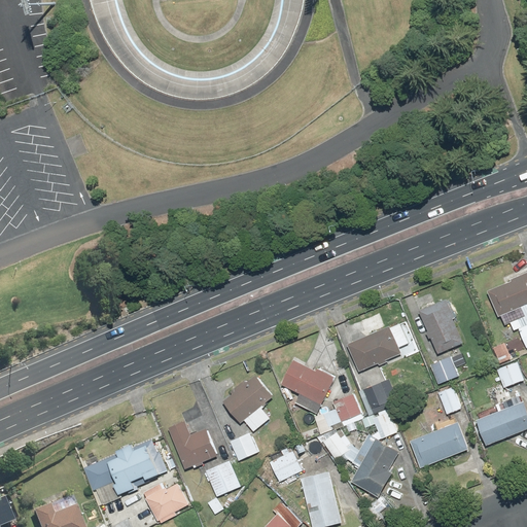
[(522,307),(526,305),(526,274),(505,283),(505,284),(489,290),(503,326),(526,317),(522,307)]
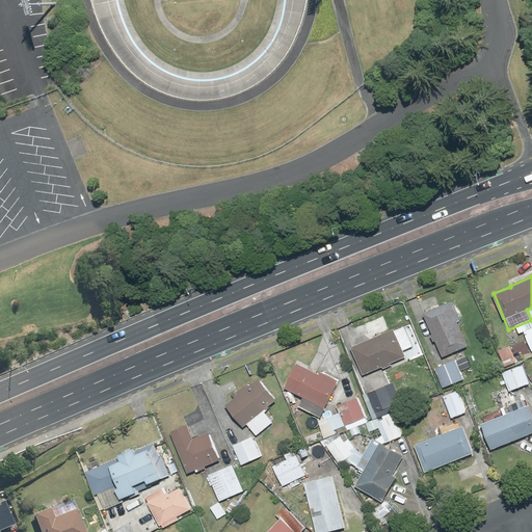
[(443,357),(467,347),(455,322),(458,321),(451,302),(423,315),(443,357)]
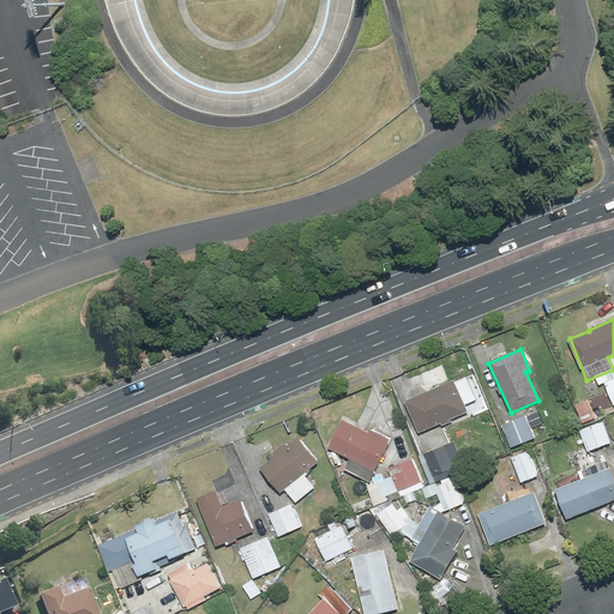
[(420,433),(467,413),(455,381),(407,402),(420,433)]
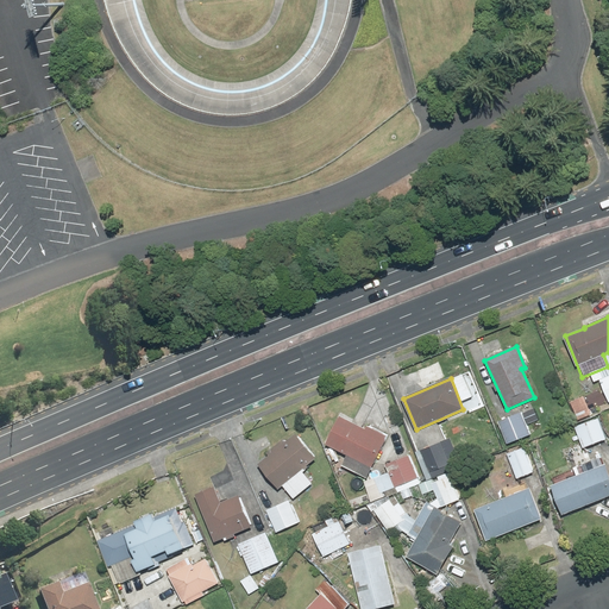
[(577,420),(590,414),(583,396),(569,403),(577,420)]
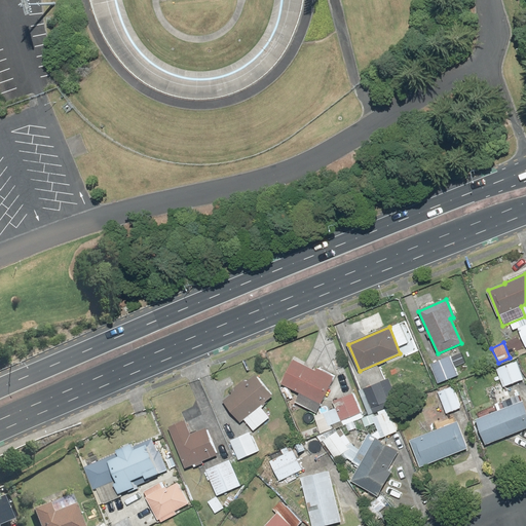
[(438,383),(458,375),(451,357),(430,365),(438,383)]
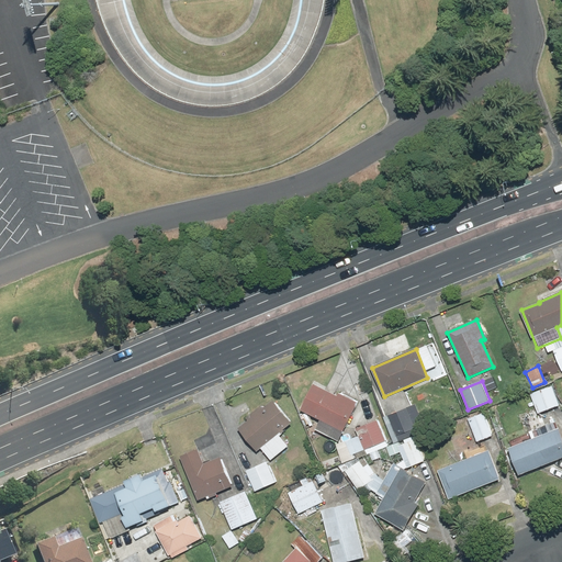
[(314,428),(338,441),(358,402),(338,392),(336,396),(313,384),(300,411),(318,420),(314,428)]
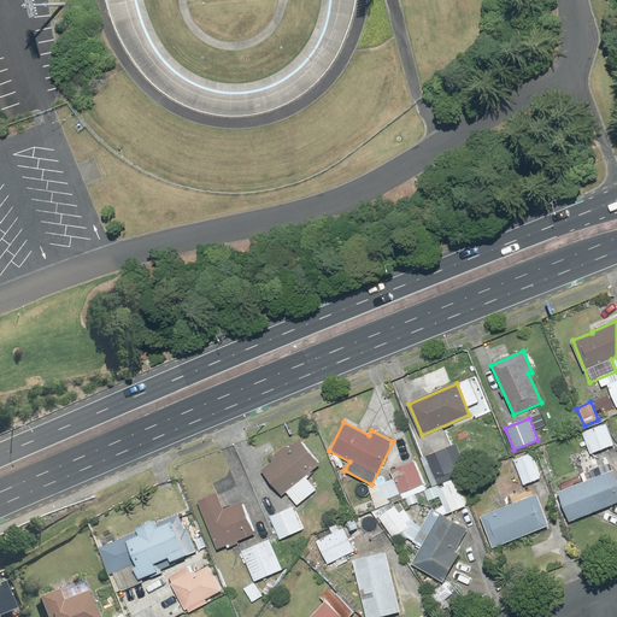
[(616,445),(606,423),(582,434),(592,456),(616,445)]
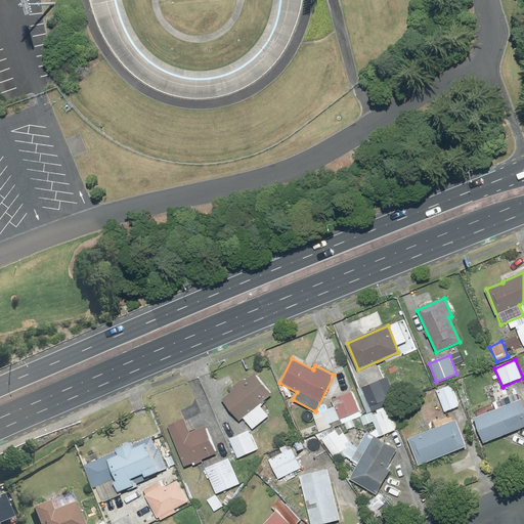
[(221,399),(239,422),(243,419),(252,429),(269,416),(260,404),(271,395),(255,375),(247,381),(246,380),(221,399)]
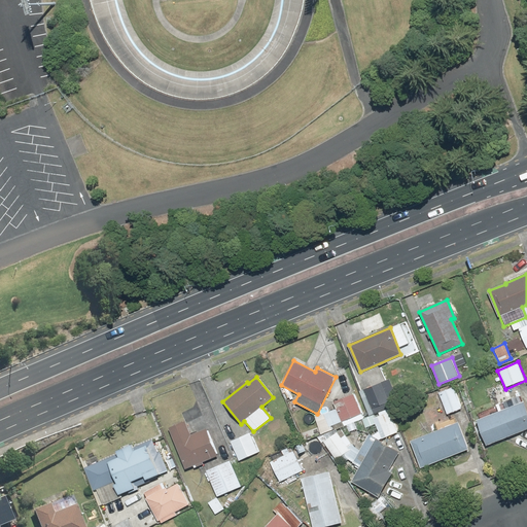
[(367,415),(374,413),(375,414),(389,409),(399,405),(390,380),(365,389),(358,392),(367,415)]
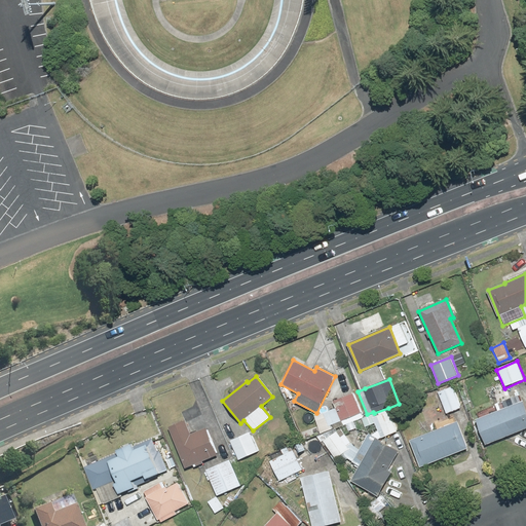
[(445,413),(461,407),(453,386),(438,392),(445,413)]
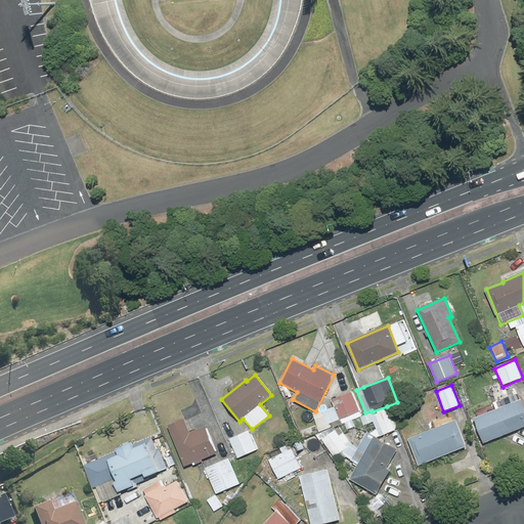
[(355,428),(350,415),(360,410),(354,392),(331,400),(334,407),(312,415),(319,434),(333,429),(330,422),(342,418),(347,431),(355,428)]
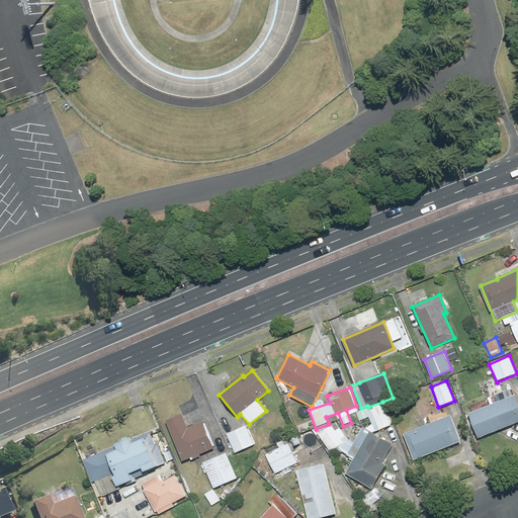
[(478,439),(517,422),(517,408),(513,398),(468,416),(478,439)]
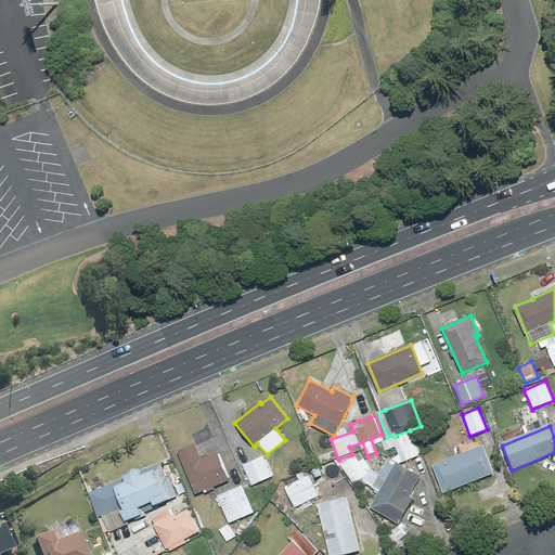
[(410,430),(395,436),(398,447),(404,463),(421,456),(410,430)]
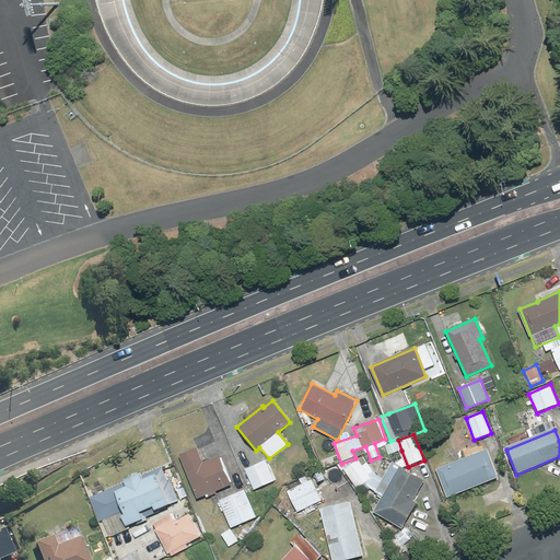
[(446,497),(497,477),(486,448),(435,469),(446,497)]
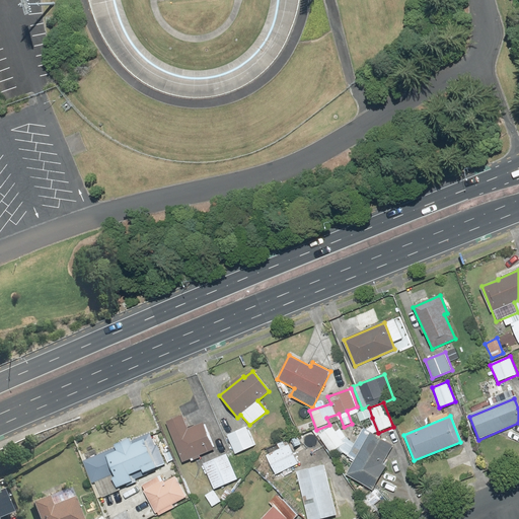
[(180,461),(213,449),(203,423),(187,429),(182,417),(166,423),(180,461)]
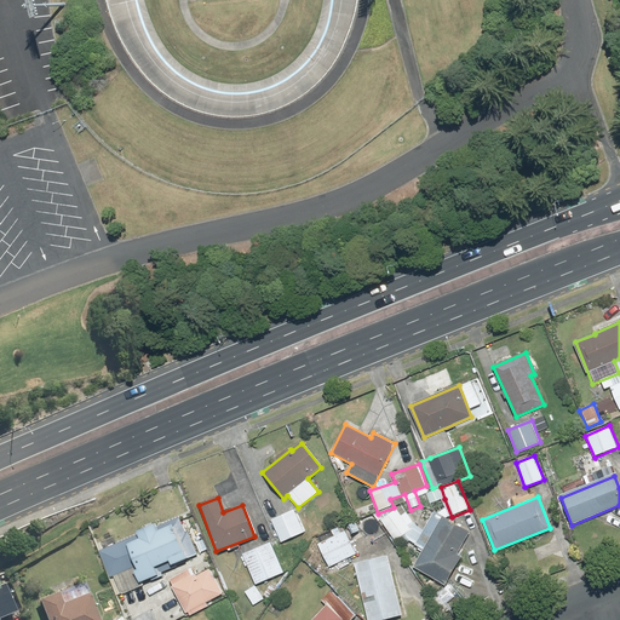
[(380,522),(395,541),(407,535),(419,543),(418,546),(424,549),(414,567),(446,584),(461,556),(458,554),(470,532),(442,516),(434,512),(424,532),(415,527),(401,507),(380,522)]
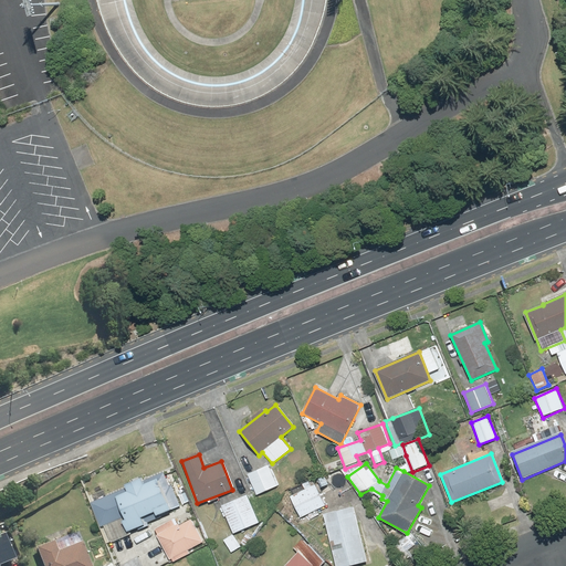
[(275,485),(266,464),(245,473),(254,495),(275,485)]
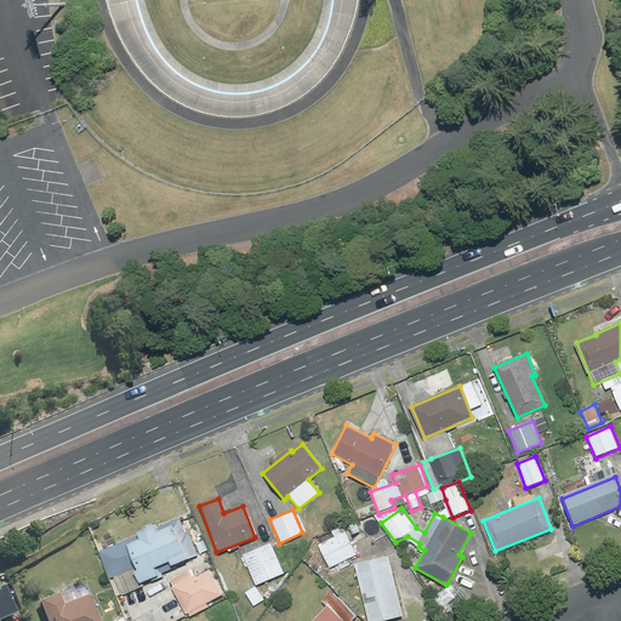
[(135,534),(137,539),(100,553),(115,596),(160,577),(157,569),(169,563),(170,567),(199,556),(184,518),(159,528),(158,524),(135,534)]
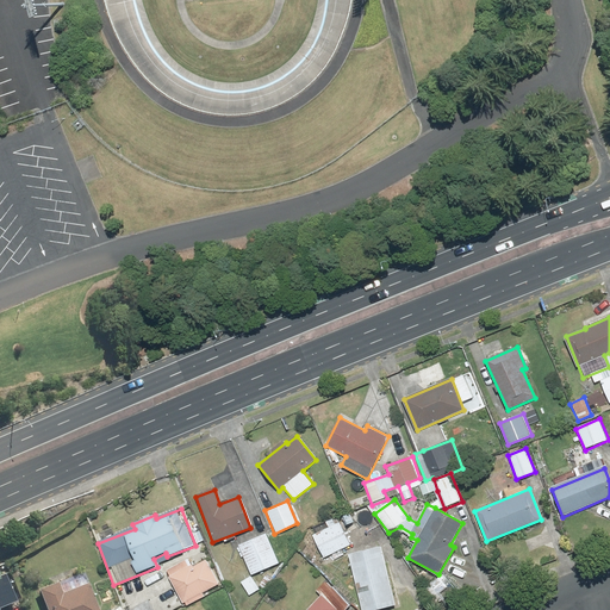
[(324,559),(350,546),(338,521),(312,534),(324,559)]
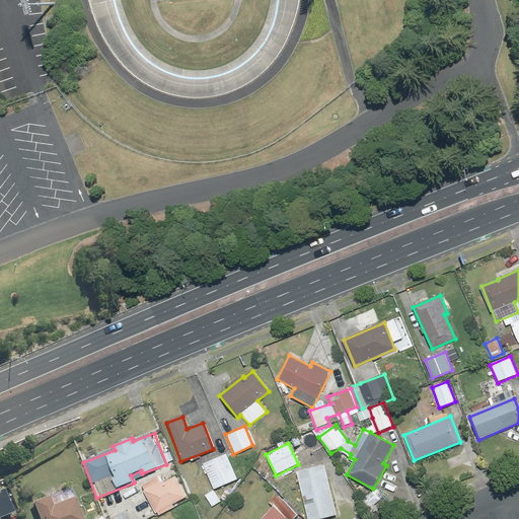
[(237,480),(227,454),(202,465),(213,491),(237,480)]
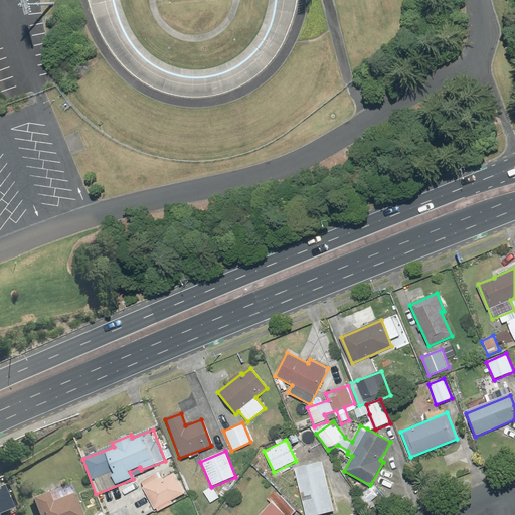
[(322,461),(293,468),(304,514),(321,514),(334,512),(322,461)]
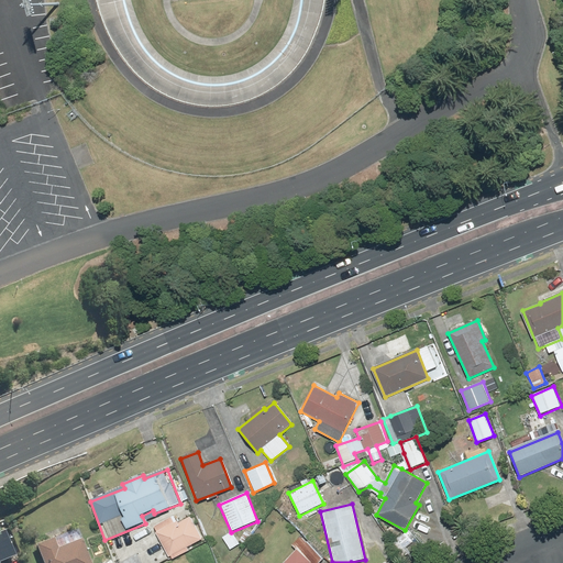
[(190,551),(187,547),(202,538),(189,515),(176,522),(172,515),(151,527),(168,558),(170,562),(190,551)]
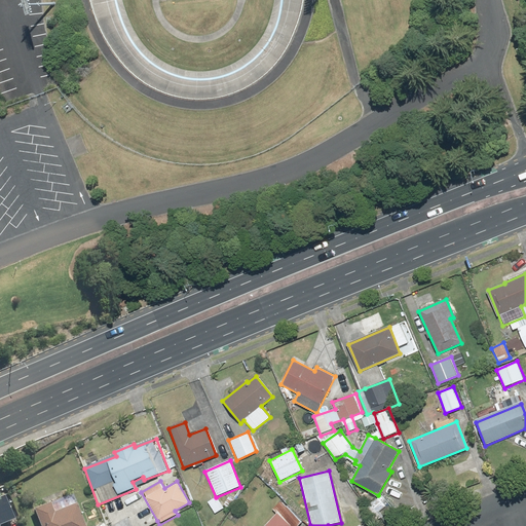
[(36,525),(79,525),(67,493),(29,509),(36,525)]
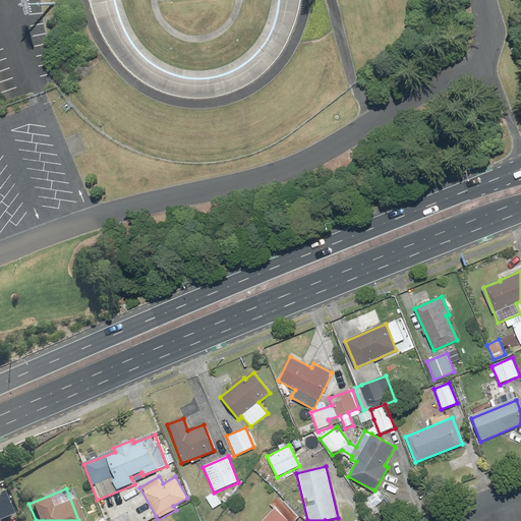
[(294,520),(298,518),(277,497),(269,505),(275,510),(264,520),(294,520)]
